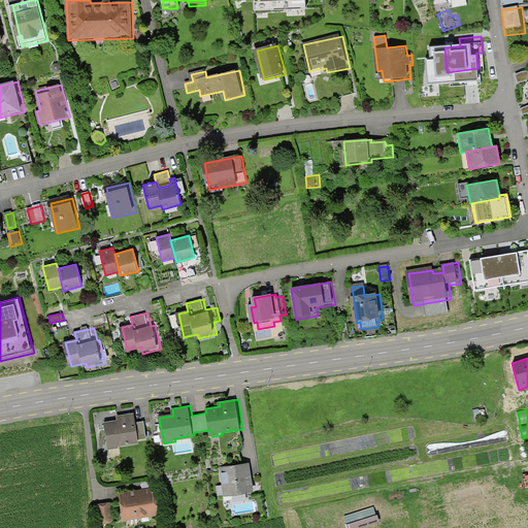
[(119,421),(105,423),(109,449),(119,448),(118,446),(141,441),(140,438),(149,437),(146,421),(138,422),(137,413),(118,416),(119,421)]
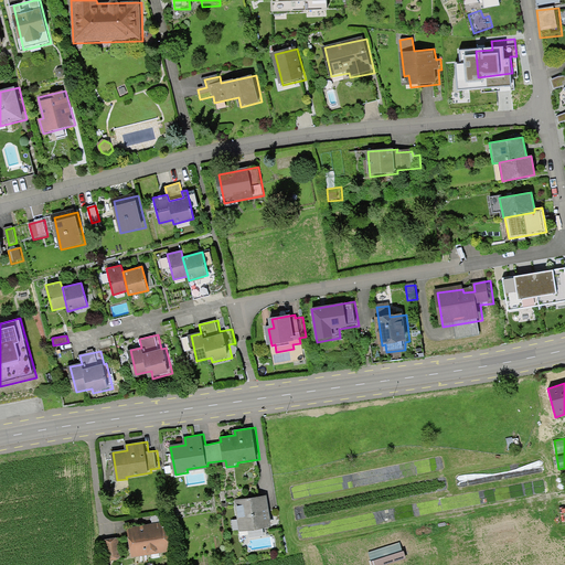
[(269,496),(235,501),(241,532),(248,531),(251,541),(266,537),(265,529),(274,526),(269,496)]
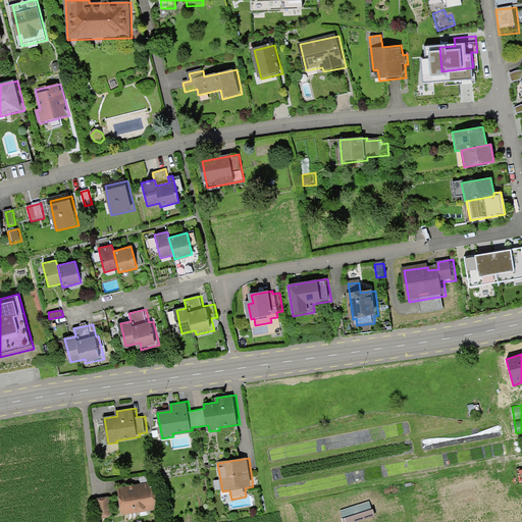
[(150,476),(141,477),(142,482),(118,487),(122,516),(157,511),(158,500),(157,487),(151,482),(150,476)]
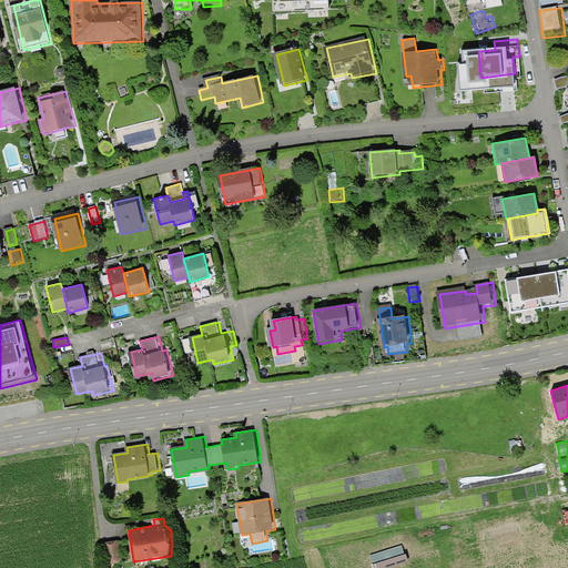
[(119,540),(104,541),(108,564),(122,563),(119,540)]
